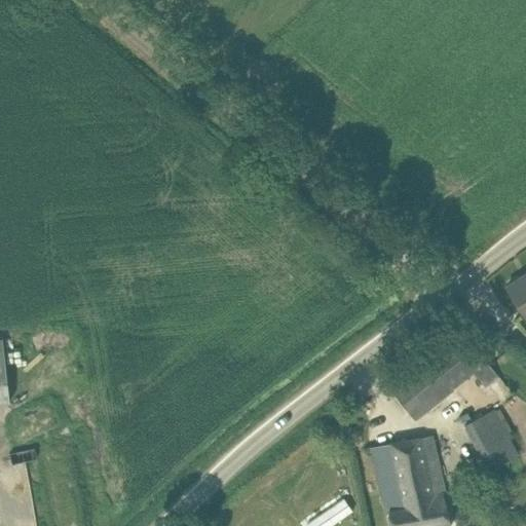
[(525,272),(506,286),(525,315),(525,272)]
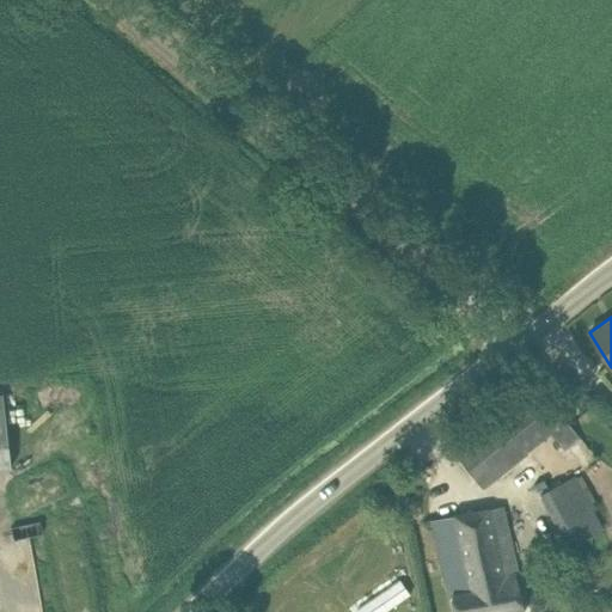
[(580,439),(550,399),(534,381),(452,446),(483,487),(524,456),(522,454),(550,433),(564,451),(580,439)]
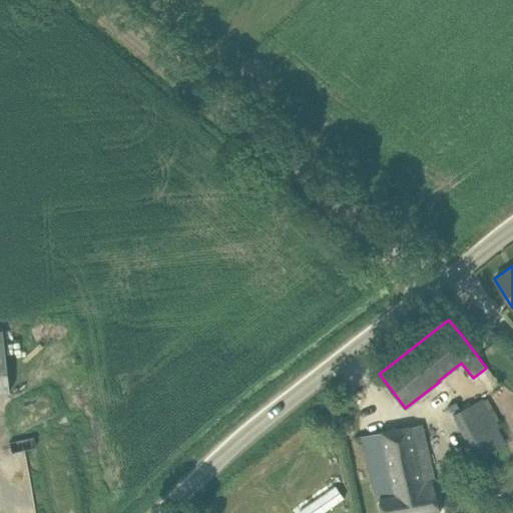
[(453,414),(476,459),(507,443),(497,423),(484,400),(483,397),(453,414)]
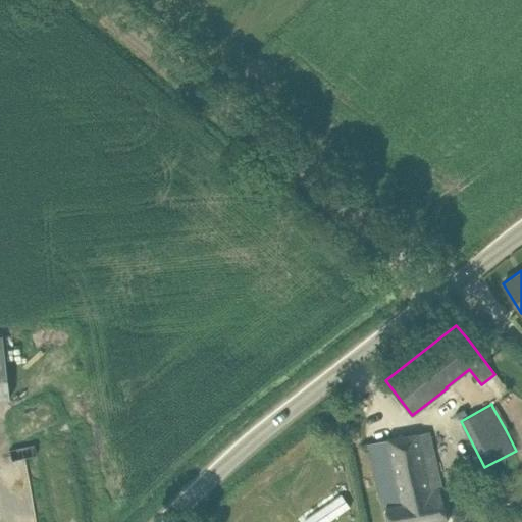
[(383,502),(386,521),(441,521),(446,521),(439,490),(440,490),(429,431),(368,444),(379,503),(383,502)]
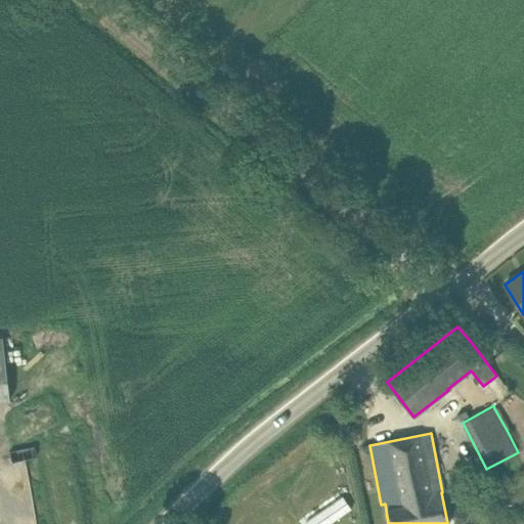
[(343,495),(305,522),(305,523),(329,523),(351,509),(343,495)]
